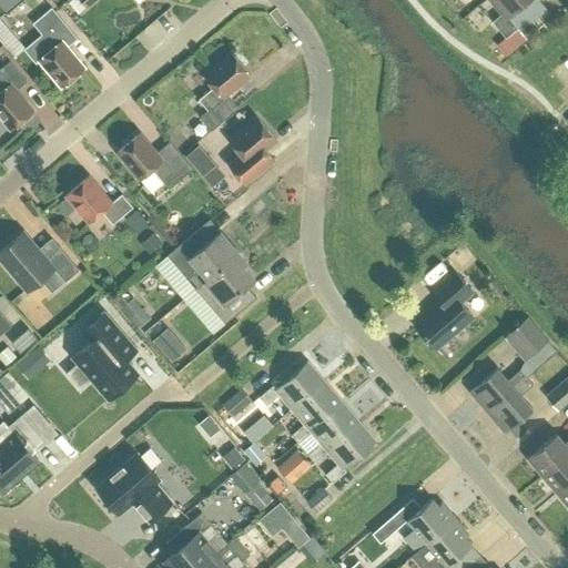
[(0,0),(0,6),(3,11),(17,0),(0,0)]
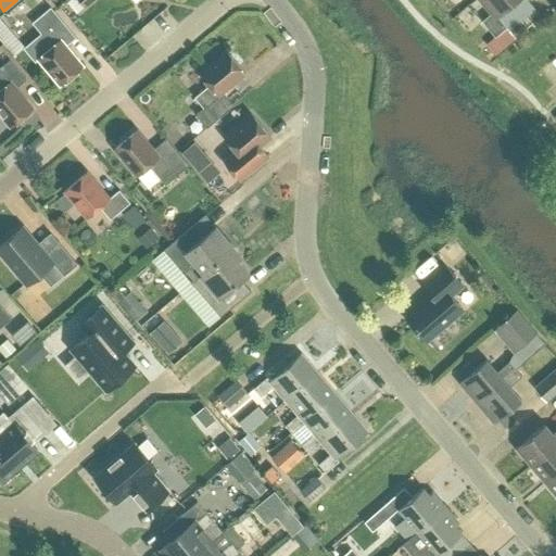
[(479,0),(490,13),(481,21),(494,37),(506,28),(506,27),(497,17),(517,0),(479,0)]
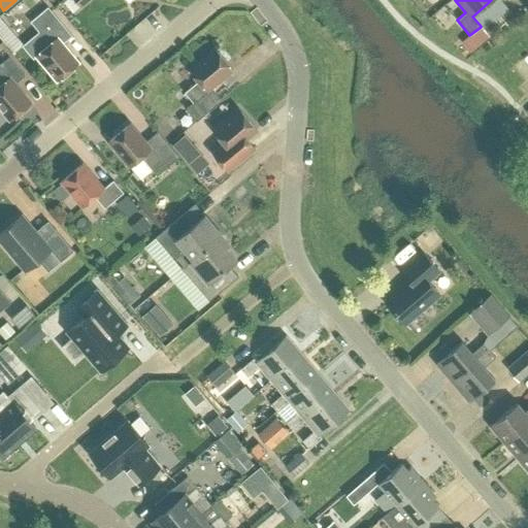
[(0,17),(0,36),(2,38),(11,30),(0,17)]
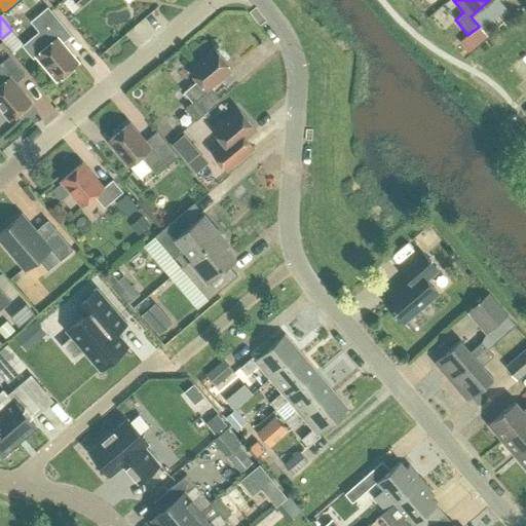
[(36,55),(57,80),(78,62),(62,42),(71,35),(55,16),(22,45),(33,58),(36,55)]
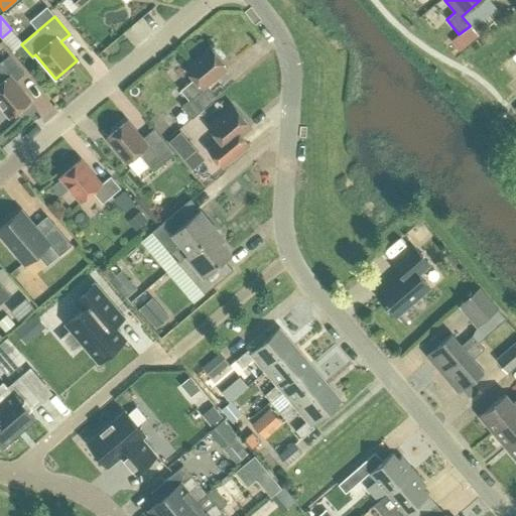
[(459,34),(452,40),(460,50),(478,36),(470,26),(459,34)]
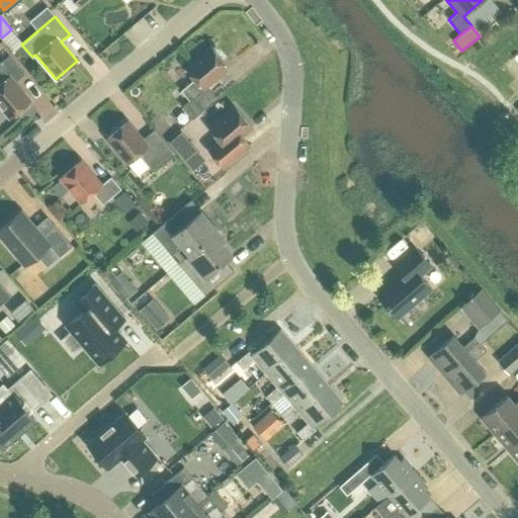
[(181,90),(189,100),(182,106),(192,118),(218,98),(206,85),(229,68),(210,47),(185,67),(194,78),(181,90)]
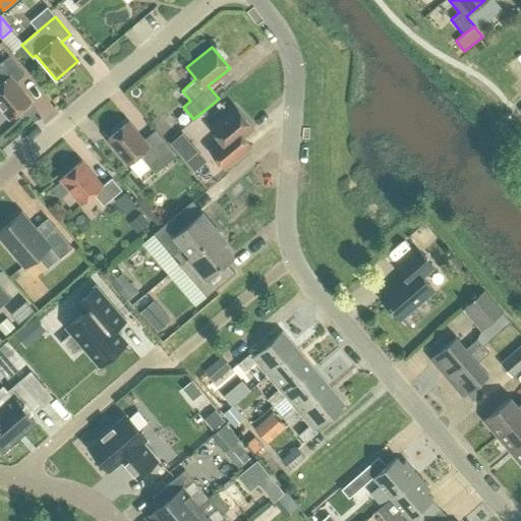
[(24,73),(9,55),(0,62),(0,107),(9,118),(31,101),(15,81),(24,73)]
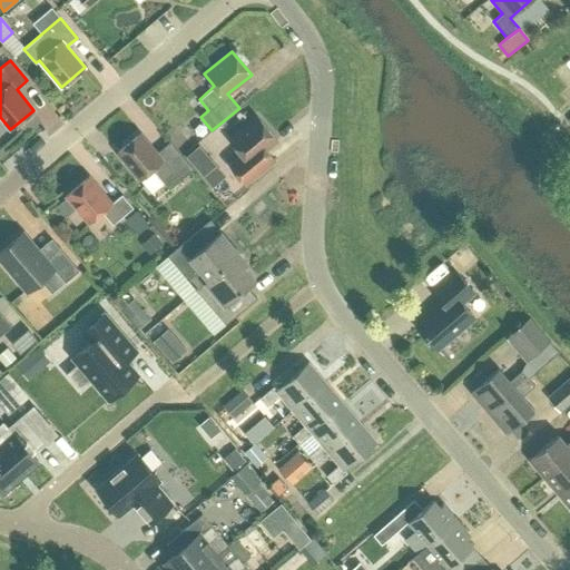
[(231,139),(242,154),(229,165),(245,184),(266,167),(257,157),(277,139),(257,116),(231,139)]
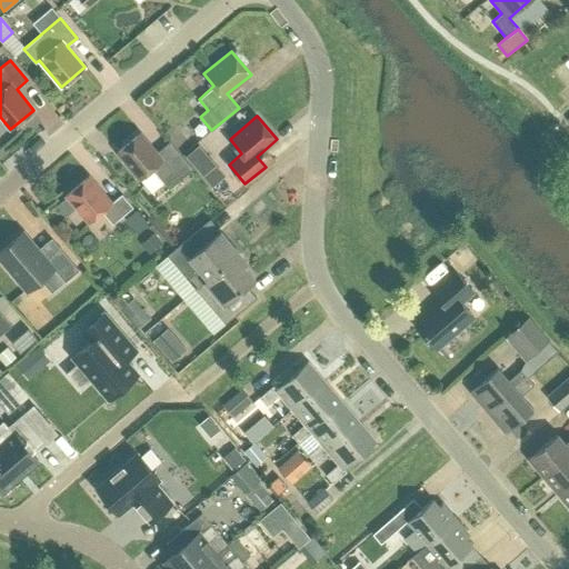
[(201,159),(229,141),(223,131),(196,149),(201,159)]
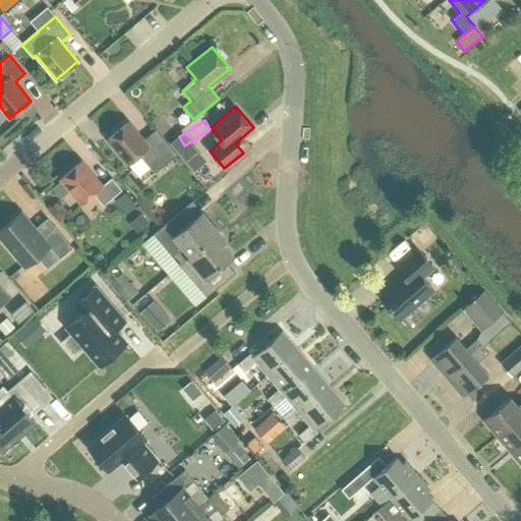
[(143,139),(128,121),(106,138),(127,164),(139,154),(155,172),(177,154),(157,129),(143,139)]
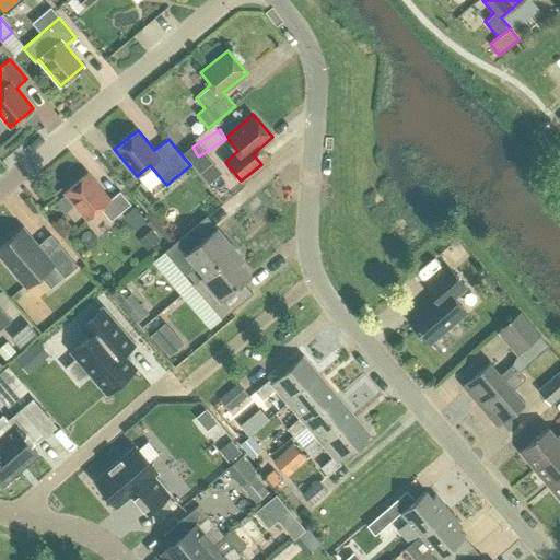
[(209,155),(196,167),(208,182),(222,171),(209,155)]
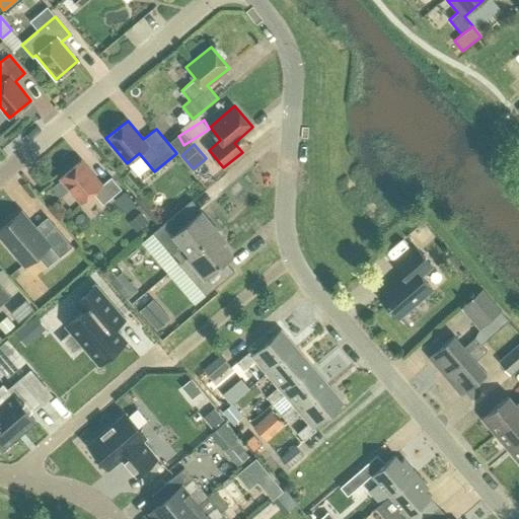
[(81,159),(59,177),(80,203),(92,193),(102,205),(122,189),(110,176),(101,184),(81,159)]
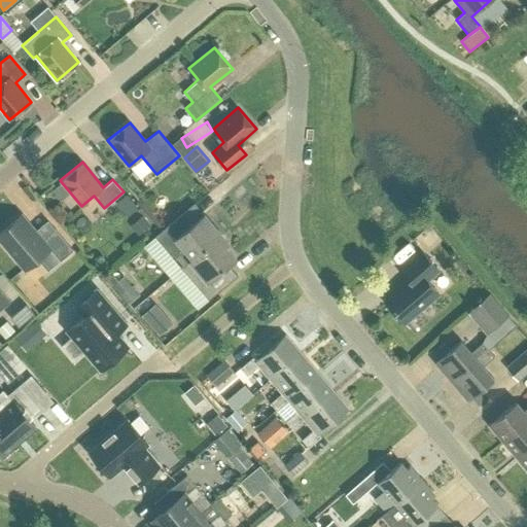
[(119,201),(129,210),(136,204),(128,194),(119,201)]
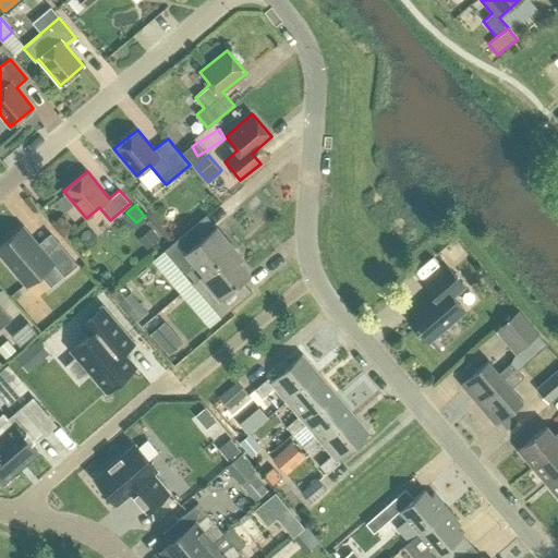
[(192,283),(201,276),(234,249),(216,227),(204,235),(194,225),(165,250),(183,273),(192,283)]
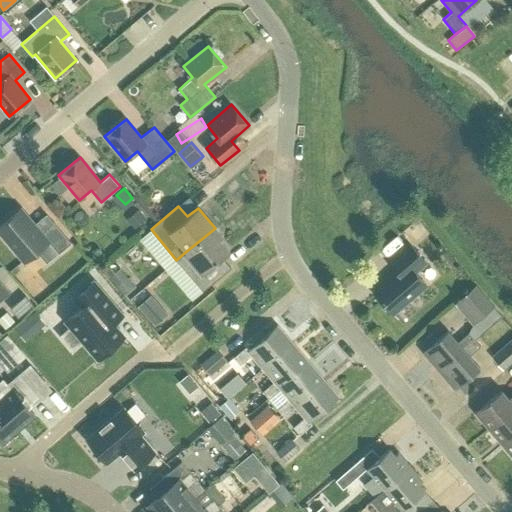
[(0,225),(0,233),(24,261),(48,241),(58,253),(71,243),(53,221),(40,232),(21,208),(0,225)]
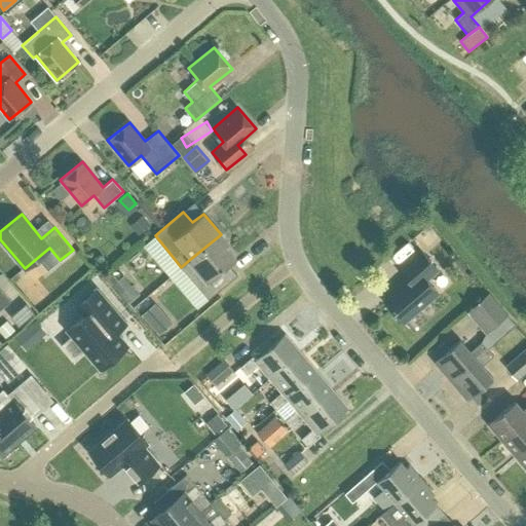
[(140,216),(129,225),(137,234),(147,225),(140,216)]
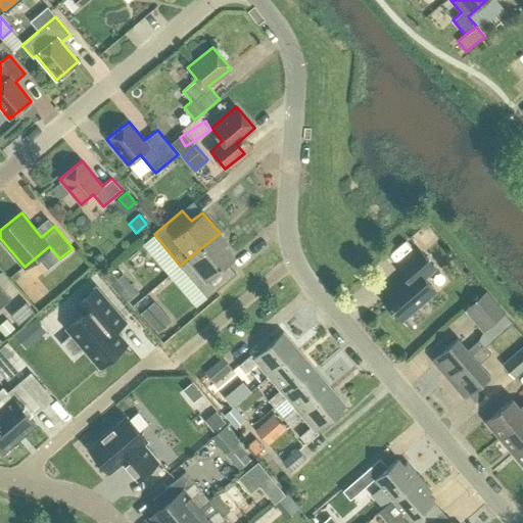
[(189,275),(207,296),(235,273),(226,262),(234,255),(223,243),(226,241),(220,233),(188,258),(180,266),(189,275)]
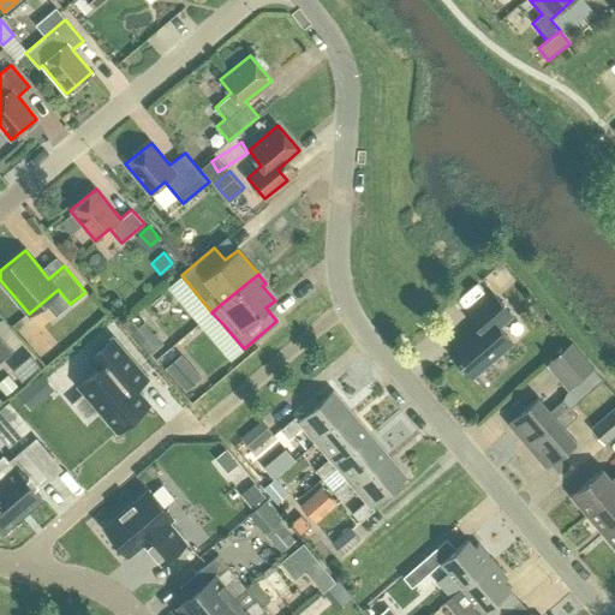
[(477,327),(448,351),(471,377),(512,342),(499,327),(512,315),(491,292),(466,314),(477,327)]
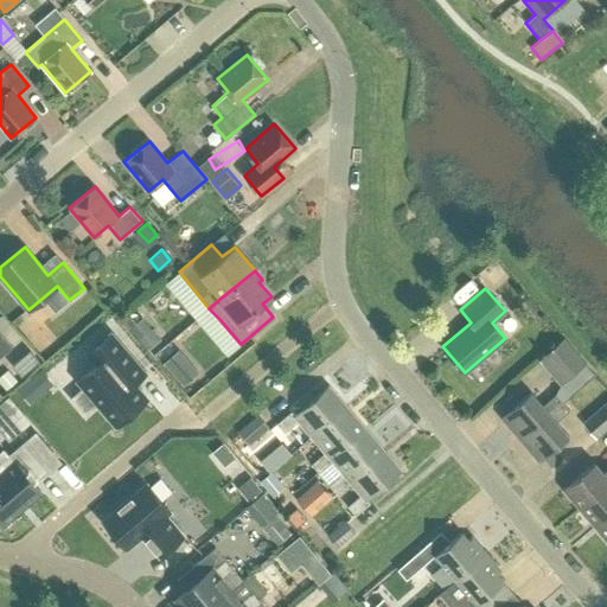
[(148,311),(136,320),(153,343),(165,334),(148,311)]
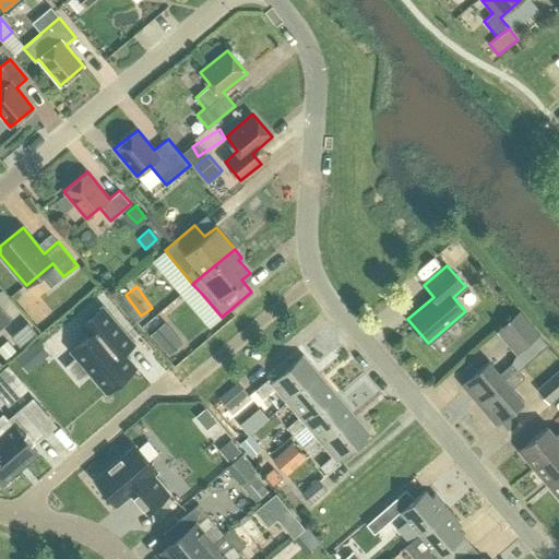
[(0,328),(11,319),(0,305),(0,328)]
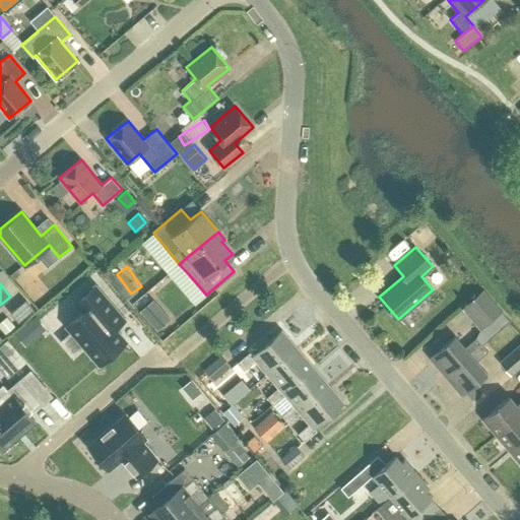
[(71,332),(61,341),(73,355),(83,346),(100,365),(126,341),(115,328),(117,326),(125,319),(122,315),(96,285),(76,304),(83,312),(66,326),(71,332)]
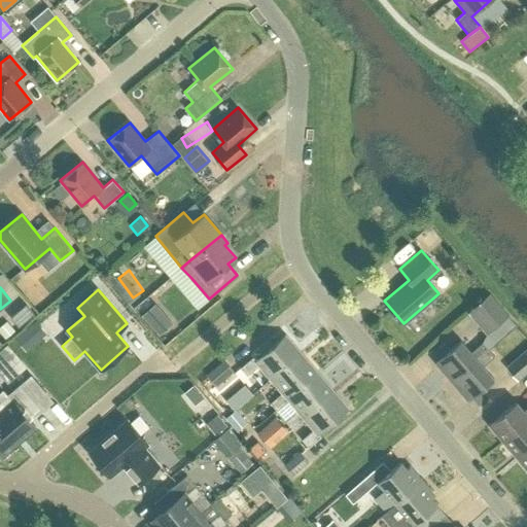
[(491,294),(468,314),(487,336),(482,342),(488,349),(517,324),(508,316),(491,294)]
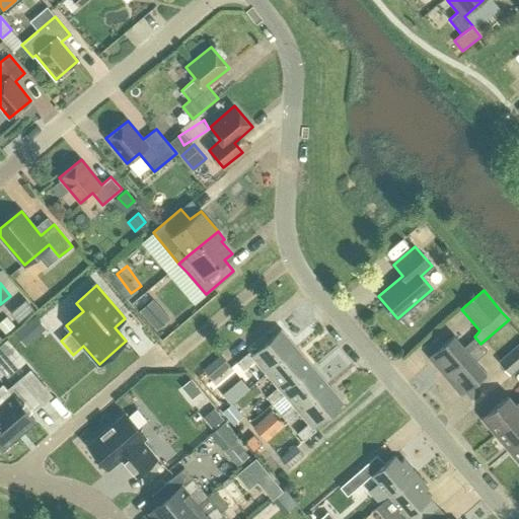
[(155,298),(142,309),(158,329),(172,317),(155,298)]
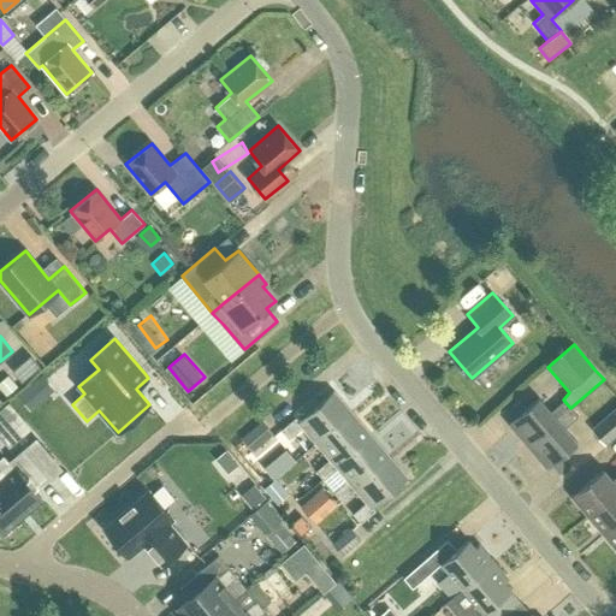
[(30,355),(12,371),(22,381),(40,366),(30,355)]
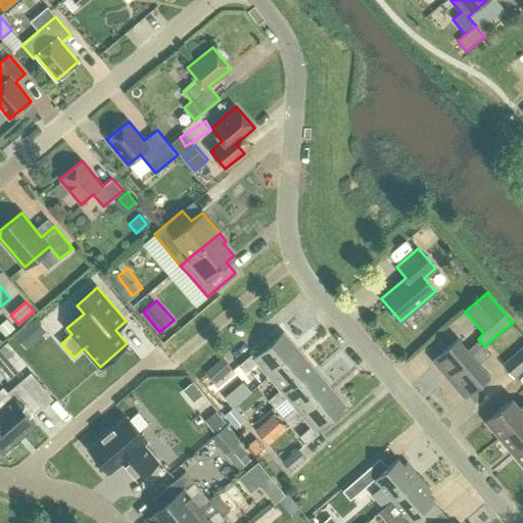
[(34,321),(15,336),(26,347),(43,332),(34,321)]
